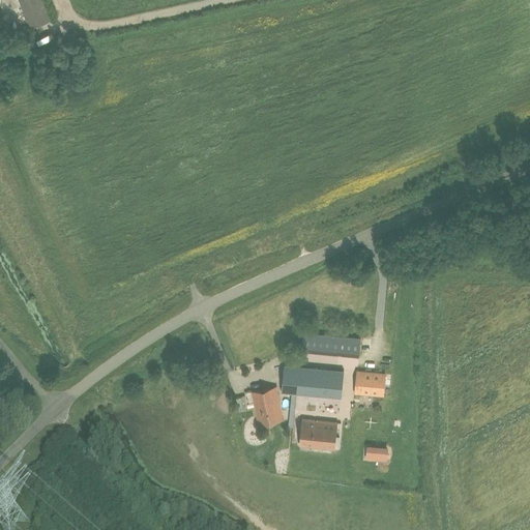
[(19,0),(30,28),(50,21),(41,0),(19,0)]
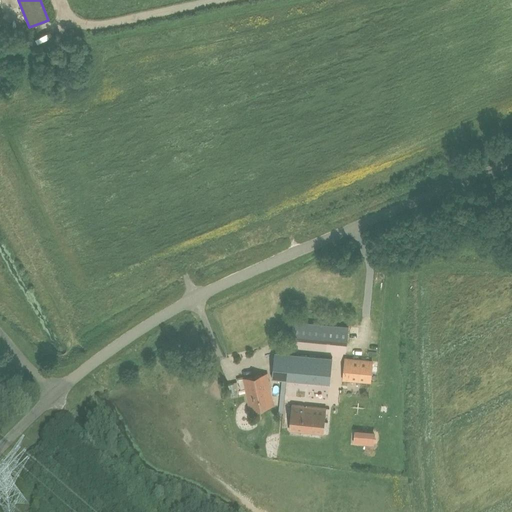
[(346,344),(348,327),(293,322),(292,338),(346,344)]
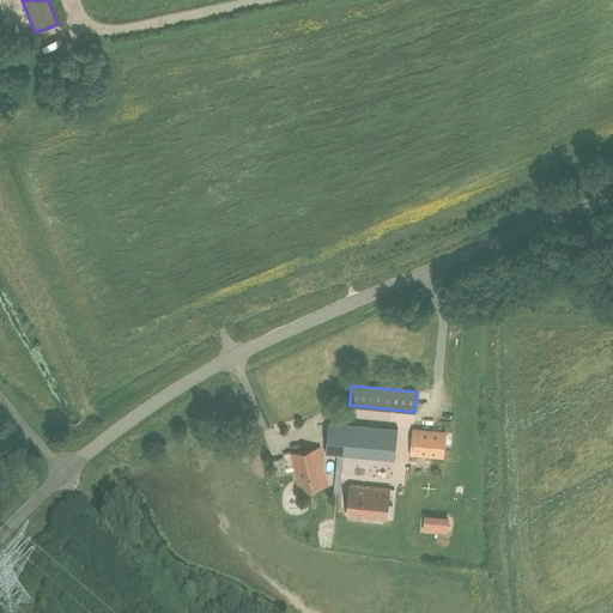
[(328,422),(325,454),(394,460),(398,428),(328,422)]
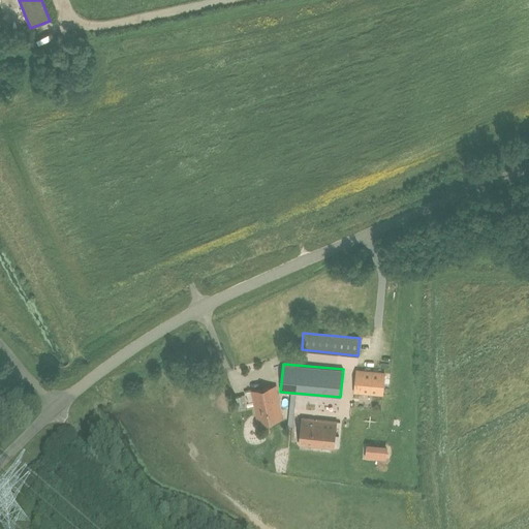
[(382,395),(384,373),(356,370),(354,392),(382,395)]
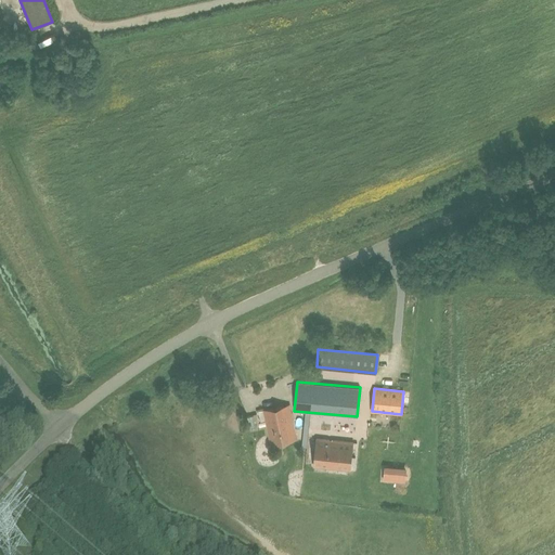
[(288,405),(263,411),(271,444),(296,439),(288,405)]
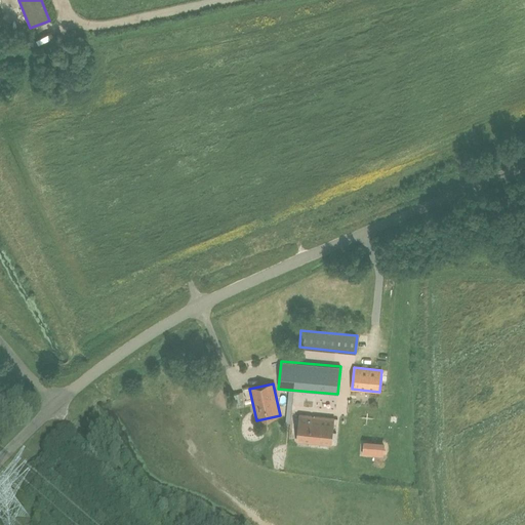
[(296,442),(330,445),(331,445),(334,417),(299,414),(296,442)]
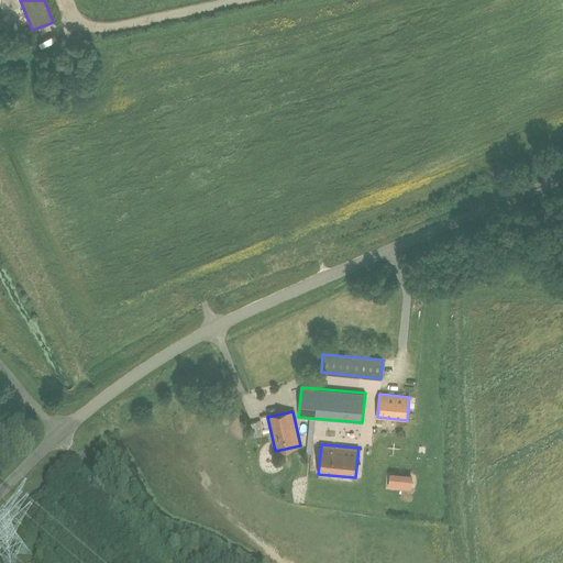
[(388,487),(411,489),(412,475),(390,473),(388,487)]
